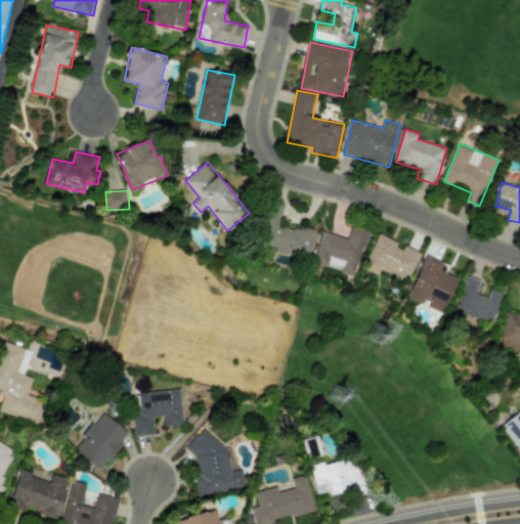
[(257,242),(277,247),(276,250),(310,258),(316,232),(282,223),(287,205),(267,201),(257,242)]
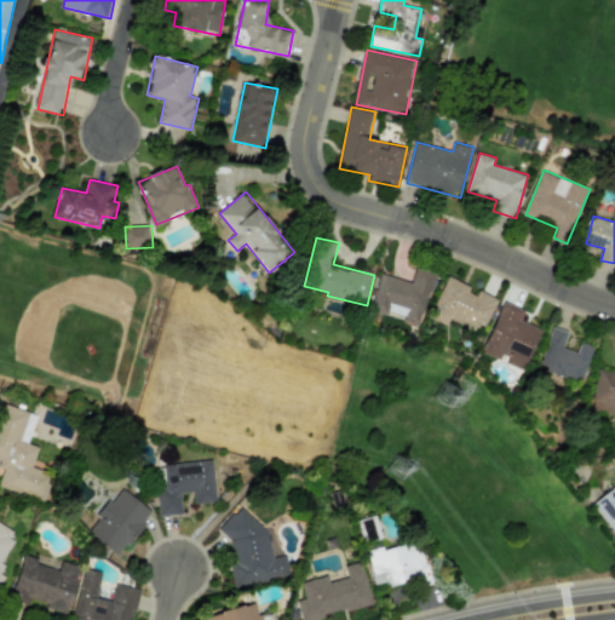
[(383,274),(373,311),(424,325),(437,271),(418,267),(414,282),(383,274)]
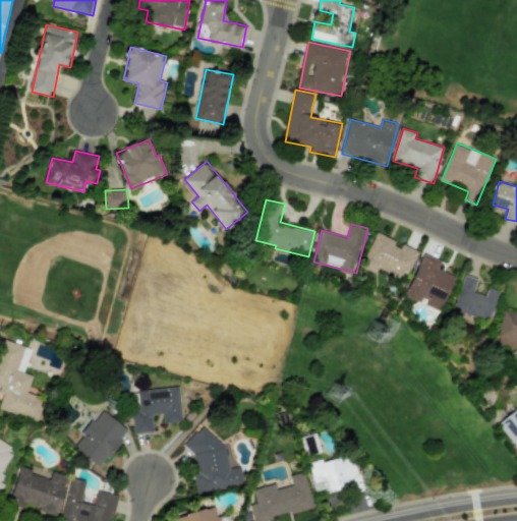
[(419,250),(400,242),(401,241),(378,232),(363,268),(378,274),(381,267),(408,278),(419,250)]
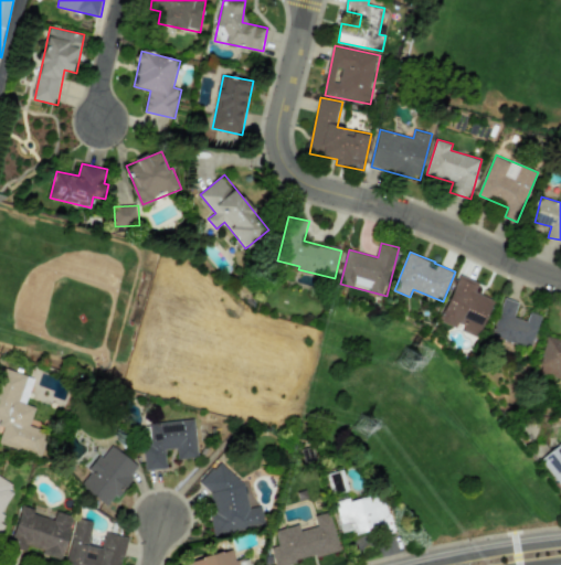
[(495,300),(477,292),(482,283),(461,275),(442,322),(462,330),(480,338),(495,300)]
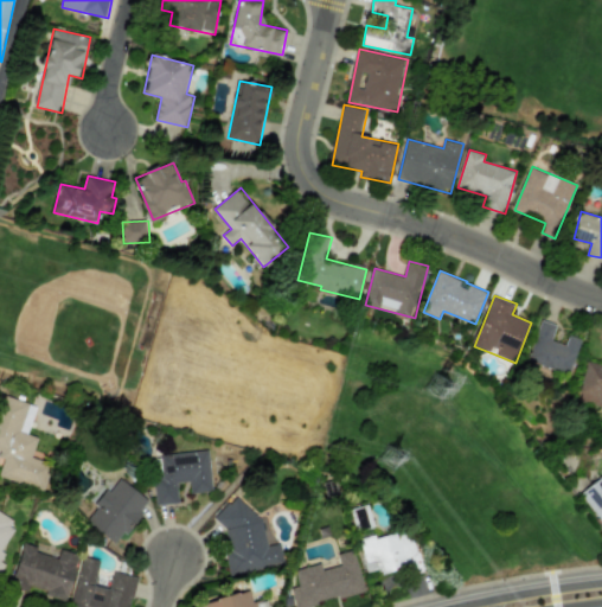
[(583,339),(570,334),(567,345),(554,340),(558,325),(542,320),(530,362),(571,375),(583,339)]
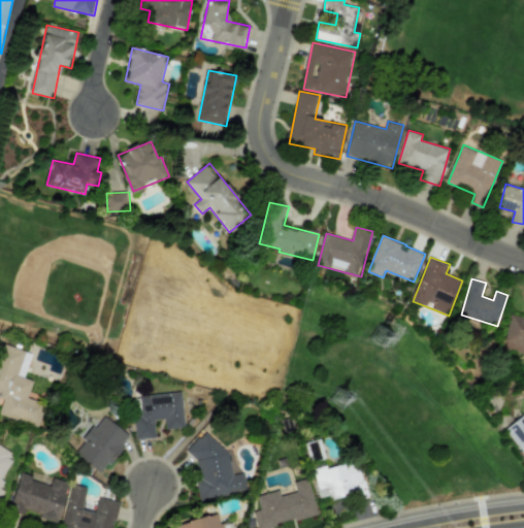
[(523,316),(514,312),(504,349),(523,353),(523,316)]
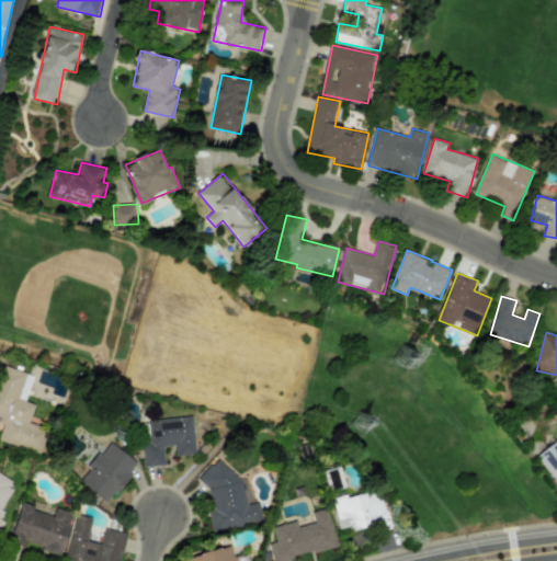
[(36,375),(6,365),(0,382),(0,415),(6,418),(0,432),(0,439),(42,454),(49,430),(31,423),(37,404),(27,401),(36,375)]
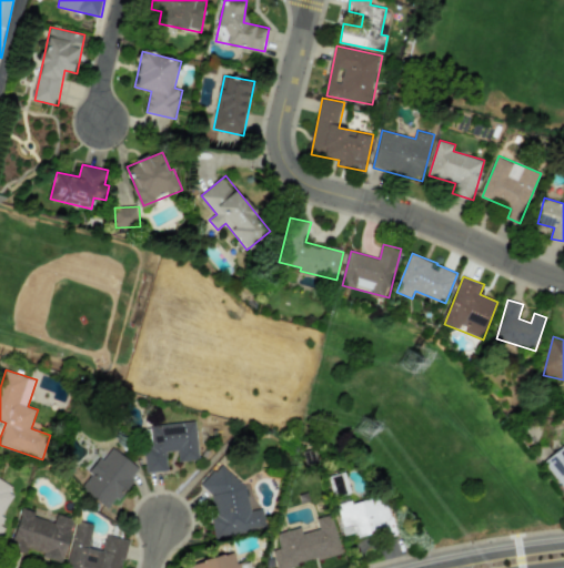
[(148,473),(169,472),(168,452),(180,452),(181,462),(200,460),(198,423),(152,425),(154,447),(147,448),(148,473)]
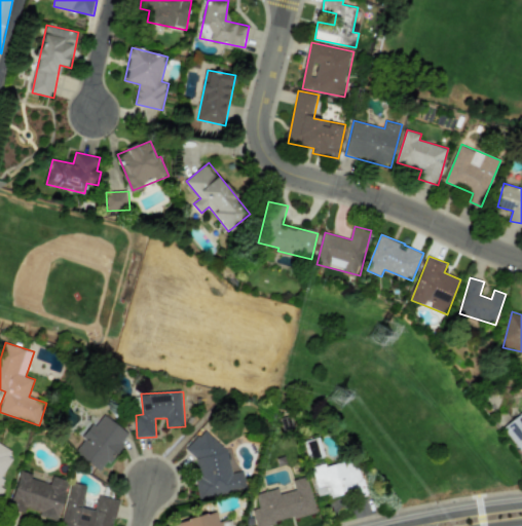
[(132,435),(104,413),(84,438),(86,439),(76,452),(103,473),(132,435)]
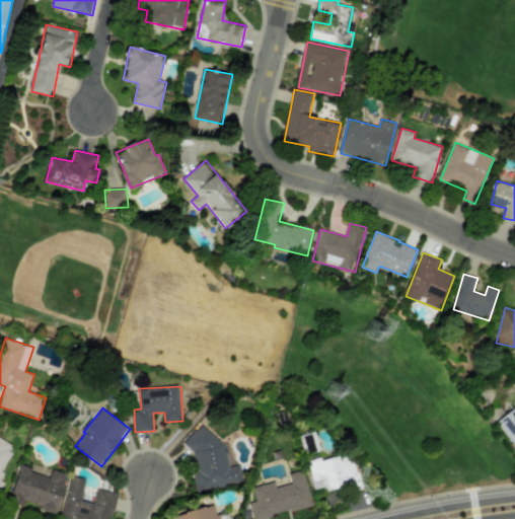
[(498,422),(514,443),(514,409),(498,422)]
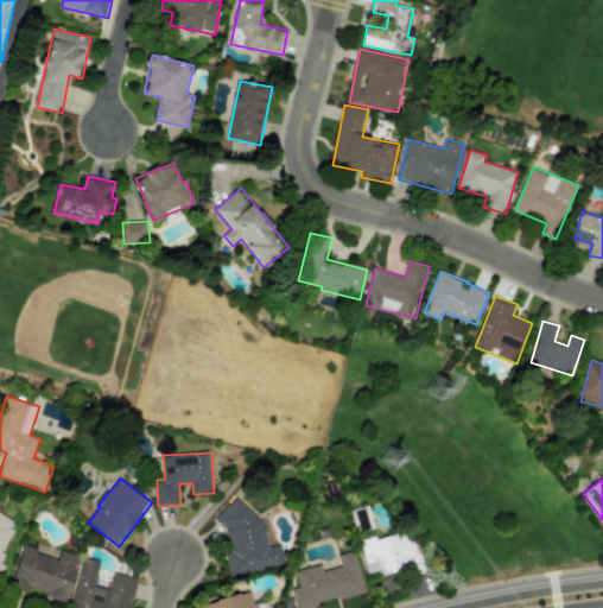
[(255,502),(220,510),(234,575),(287,564),(283,544),(265,548),(255,502)]
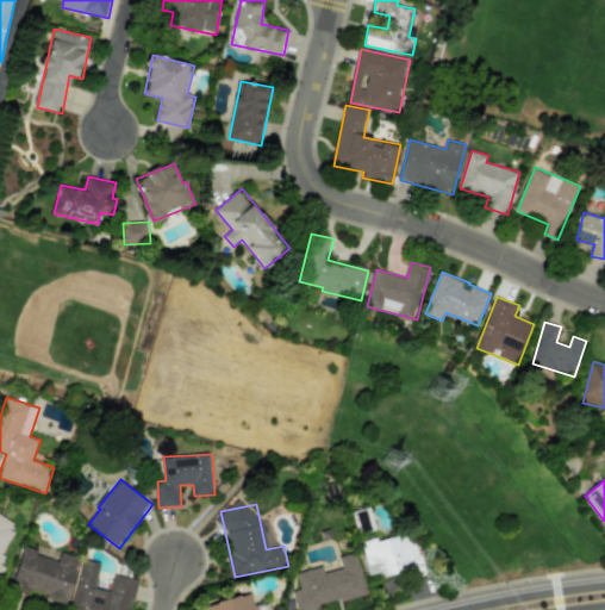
[(0,574),(11,558),(2,553),(19,526),(0,514),(0,574)]
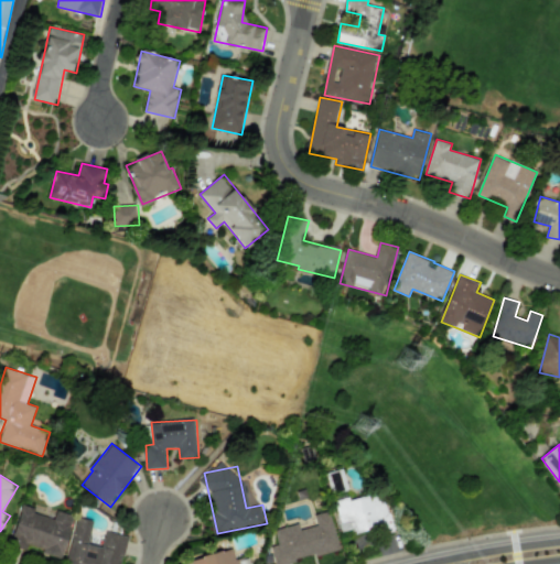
[(343,532),(354,529),(355,534),(381,527),(384,535),(397,531),(385,490),(335,505),(343,532)]
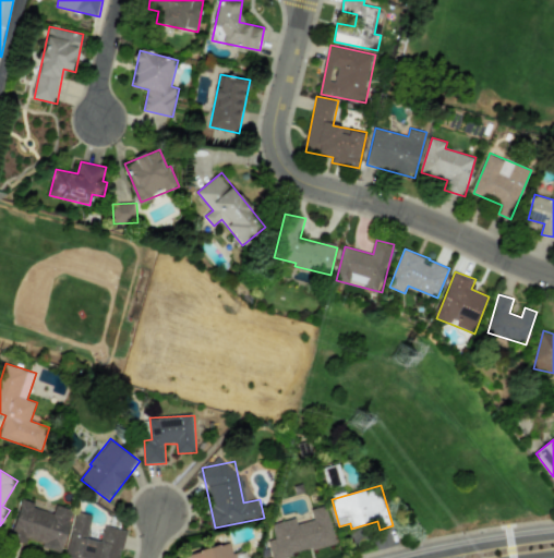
[(75,510),(58,505),(56,511),(22,501),(11,538),(28,544),(29,538),(45,543),(44,548),(62,554),(75,510)]
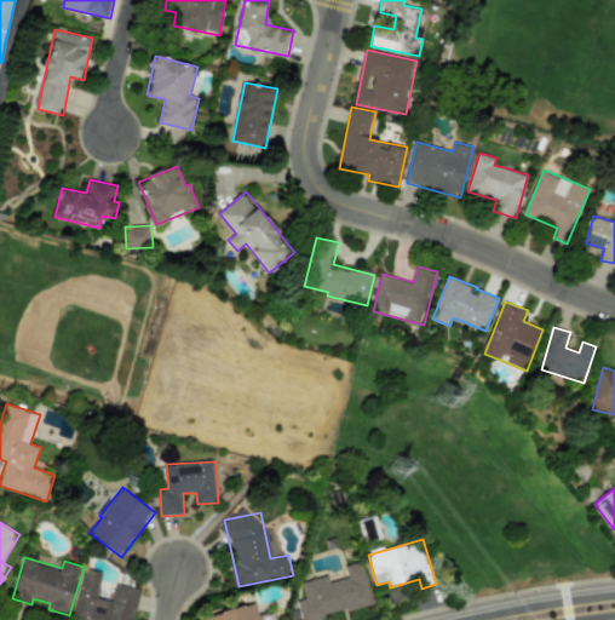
[(312,619),(375,604),(365,562),(346,567),(349,578),(331,583),(329,575),(303,583),(308,598),(300,601),(304,619),(312,619)]
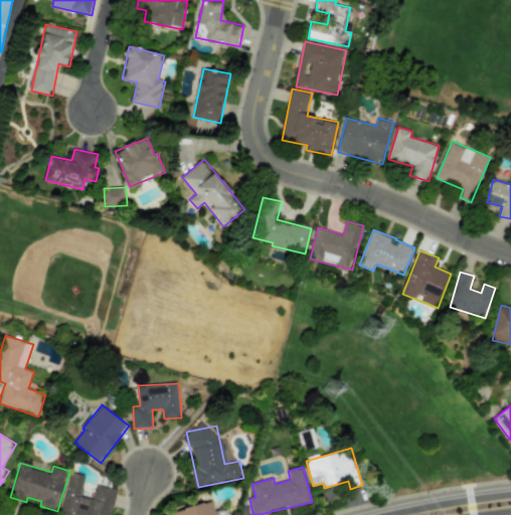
[(112,514),(119,490),(99,485),(95,500),(82,497),(87,476),(71,472),(61,514),(112,514)]
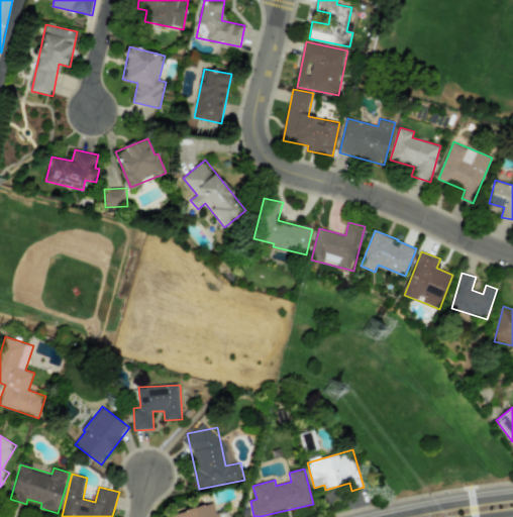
[(176,516),(230,516),(228,511),(217,514),(214,503),(175,513),(176,516)]
